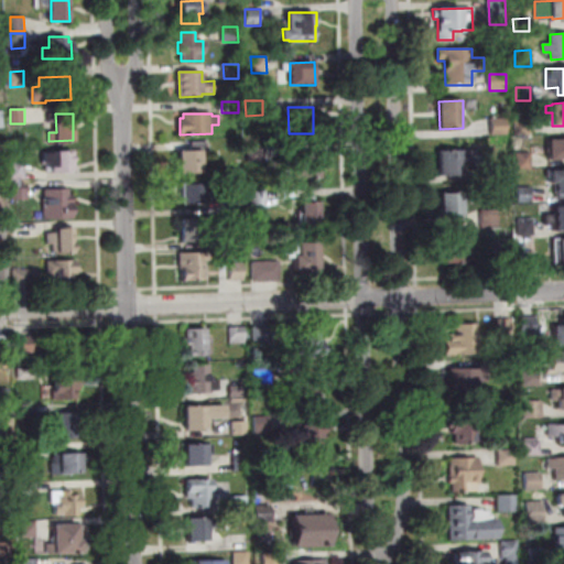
[(491,119),(507,119),(507,133),(491,133),(491,119)]
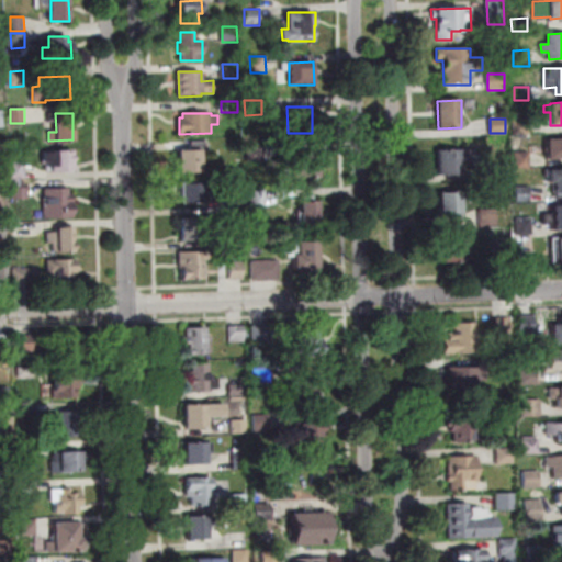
[(514,135),(514,120),(530,120),(530,135),(514,135)]
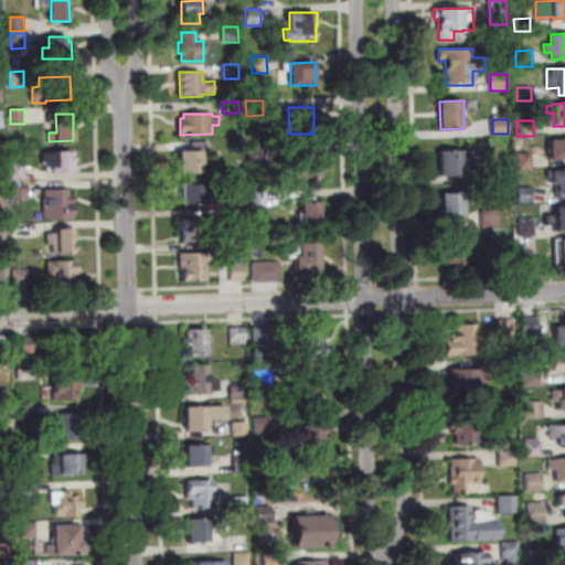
[(564,139),(564,159),(551,160),(551,139),(564,139)]
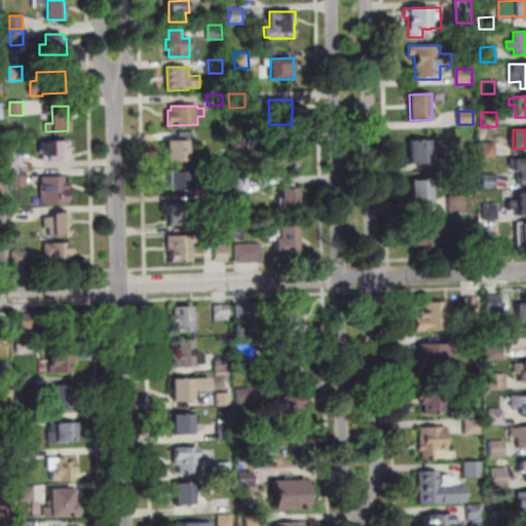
[(247,137),(247,151),(231,151),(231,137),(247,137)]
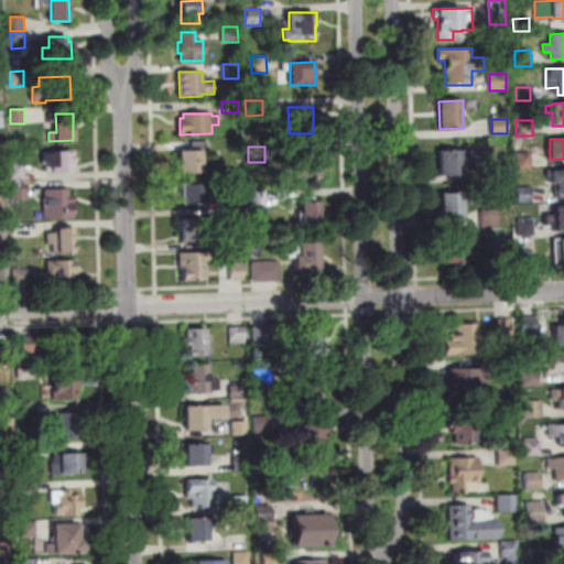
[(74,171),(67,171),(67,172),(51,173),(51,171),(46,171),(46,152),(73,151),(74,171)]
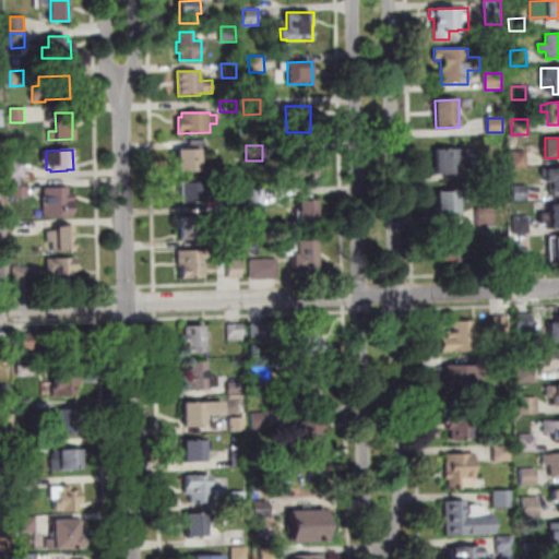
[(201,171),(179,171),(178,150),(200,150),(201,171)]
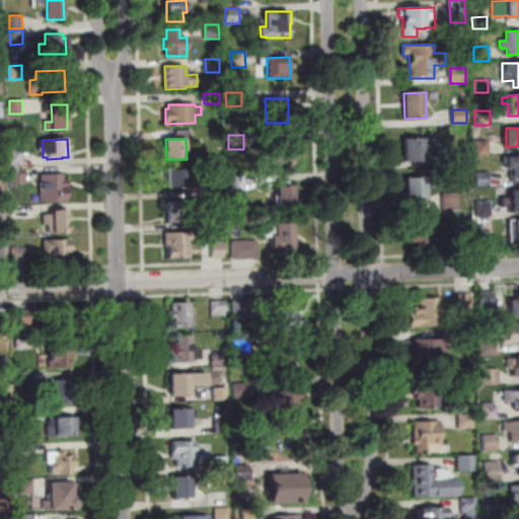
[(426,161),(404,161),(403,139),(433,139),(433,148),(426,148),(426,161)]
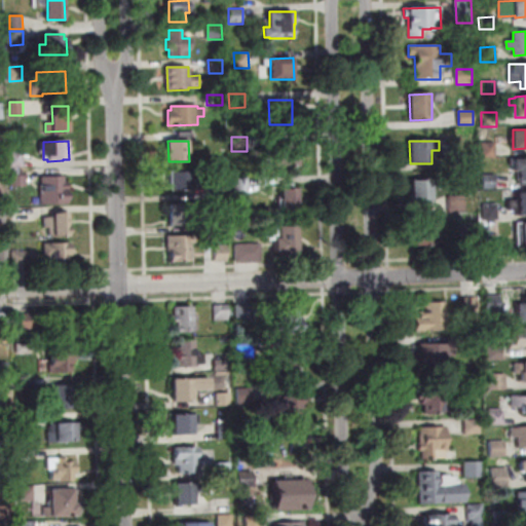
[(495,143),(495,157),(482,158),(482,143),(495,143)]
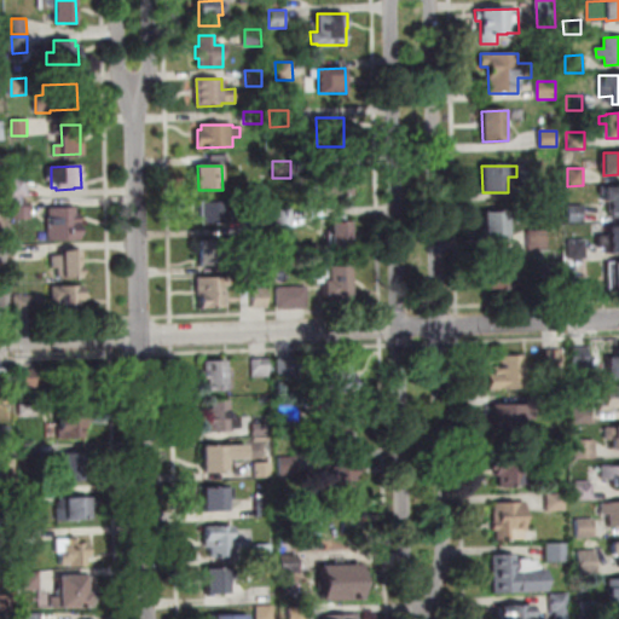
[(319,196),(319,173),(345,172),(345,181),(351,181),(351,195),(319,196)]
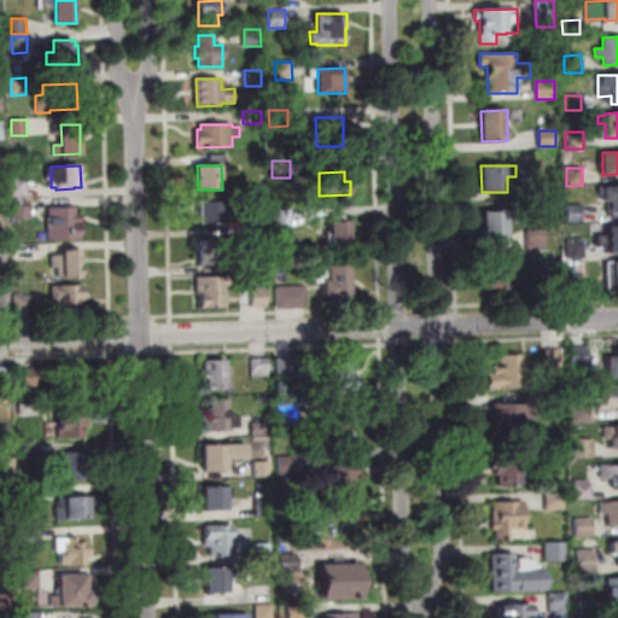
[(28,196),(11,196),(11,179),(28,178),(28,196)]
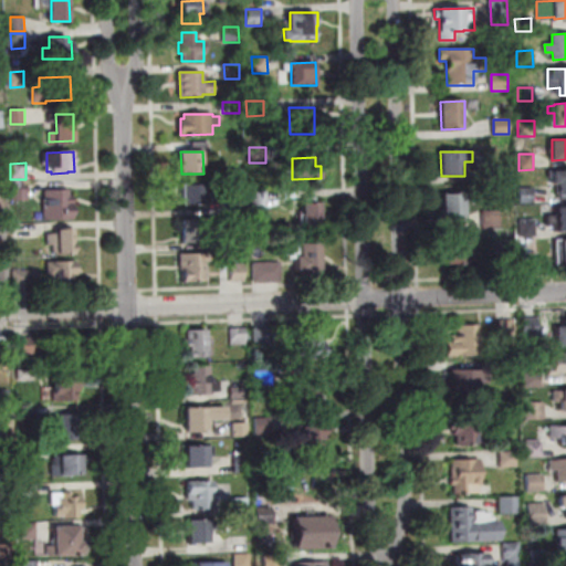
[(510,166),(510,181),(495,181),(495,166),(510,166)]
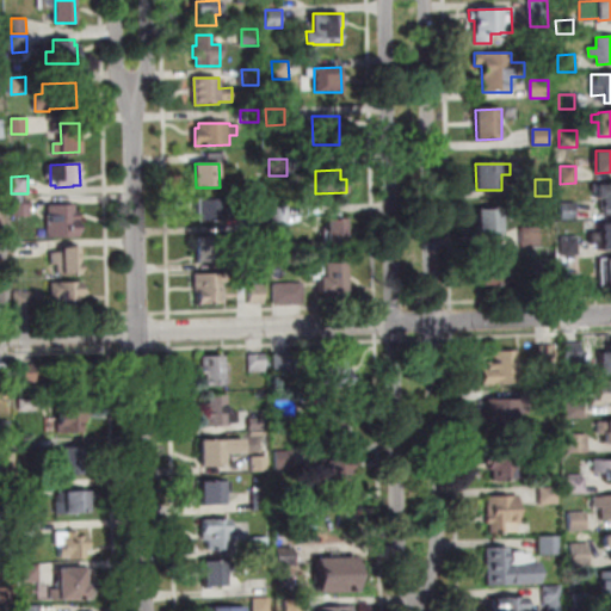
[(597,185),(610,185),(610,214),(604,214),(603,198),(597,198),(597,185)]
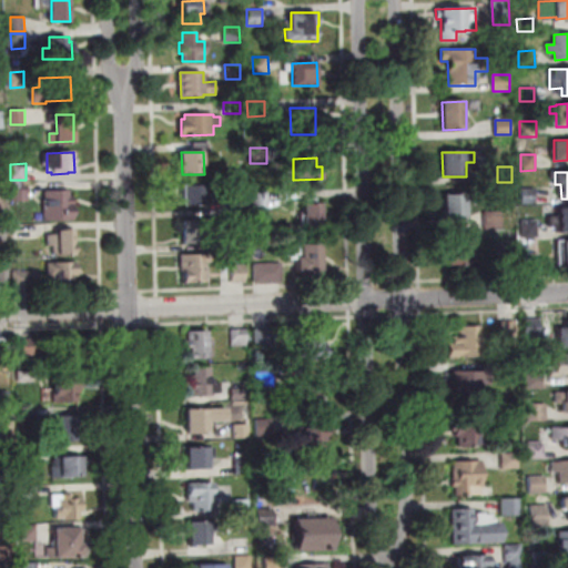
[(216,204),(185,205),(184,185),(210,184),(211,194),(215,194),(216,204)]
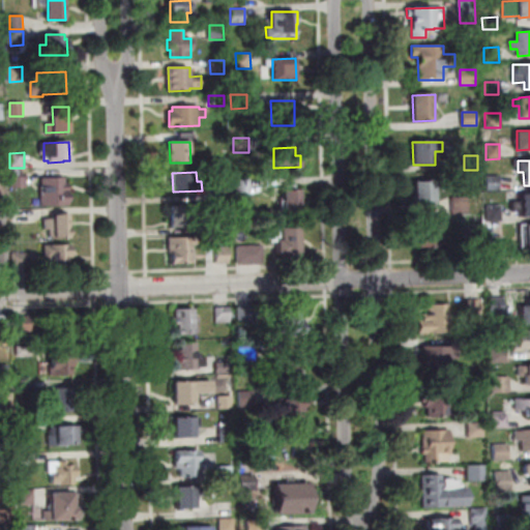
[(11,187),(11,174),(26,174),(26,187),(11,187)]
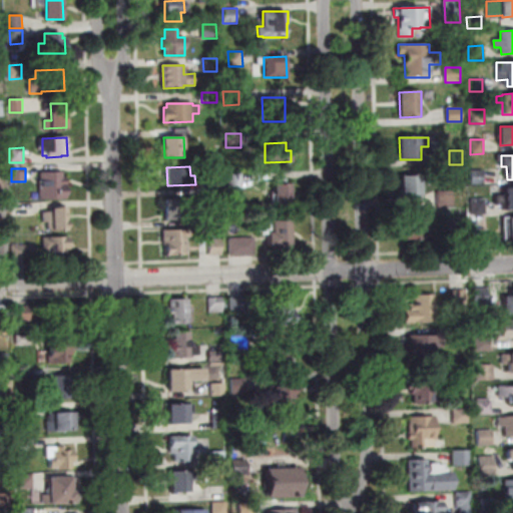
[(484,184),(472,184),(471,170),(483,170),(484,184)]
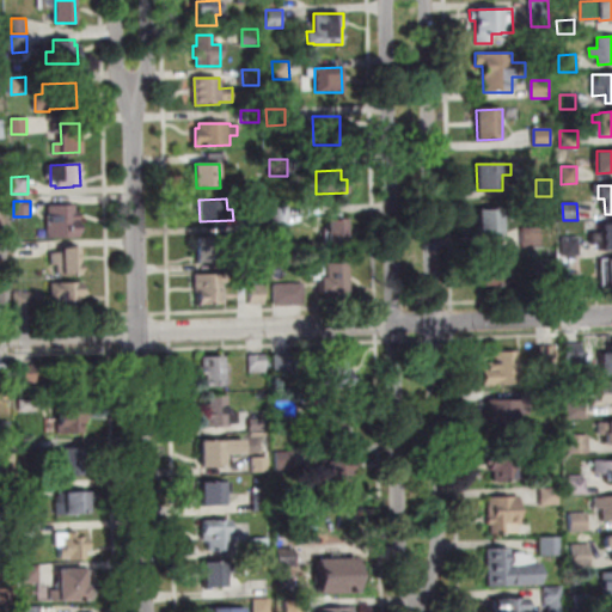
[(48,206),(75,206),(75,212),(80,212),(80,237),(49,238),(48,206)]
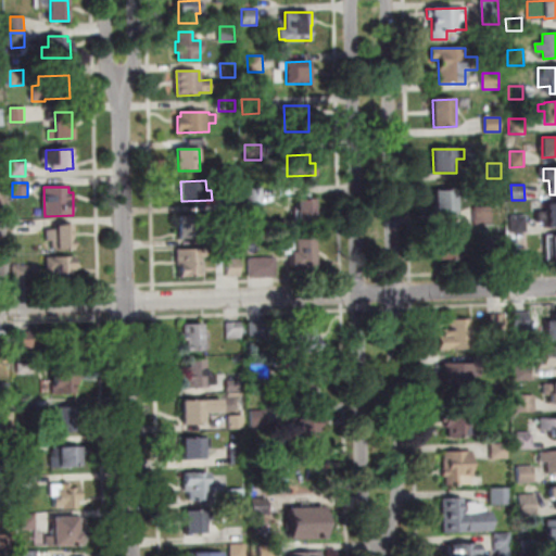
[(264,203),(245,203),(245,190),(264,189),(264,203)]
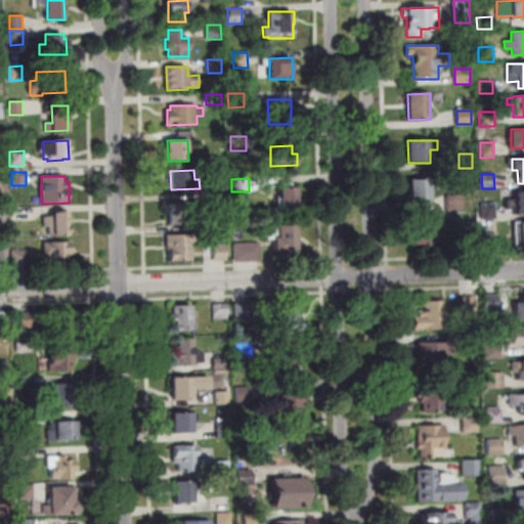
[(409,180),(431,179),(431,202),(410,202),(409,180)]
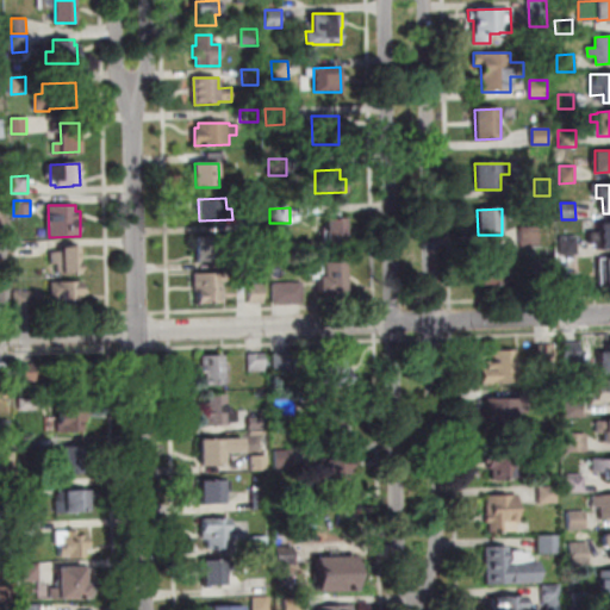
[(260,216),(261,231),(244,231),(244,217),(260,216)]
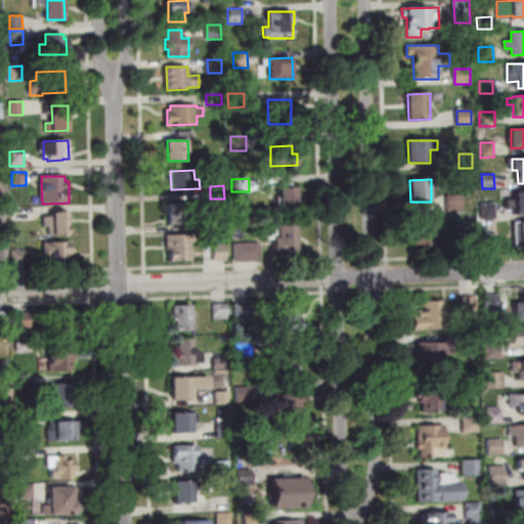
[(298,188),(298,212),(282,212),(281,188),(298,188)]
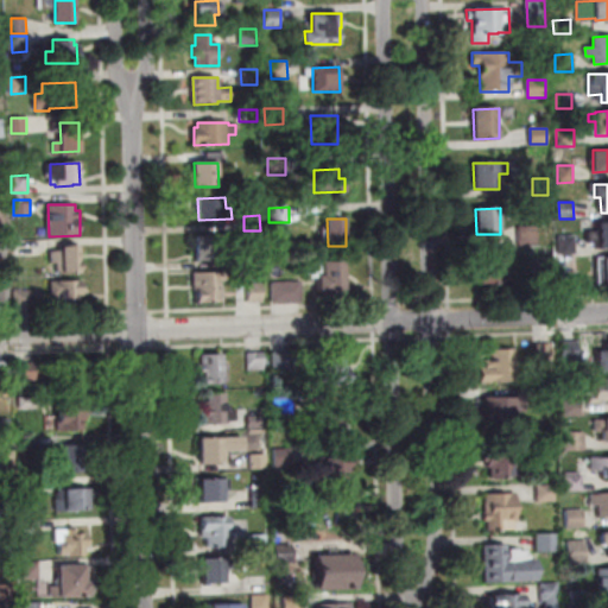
[(607,222),(607,248),(599,249),(597,223),(607,222)]
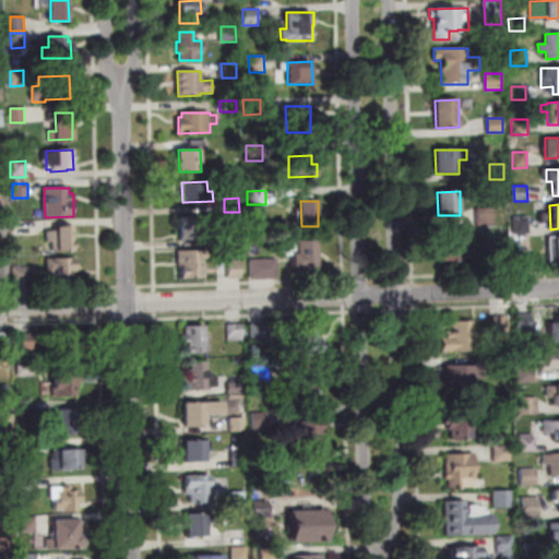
[(477,209),(494,209),(495,224),(478,225),(477,209)]
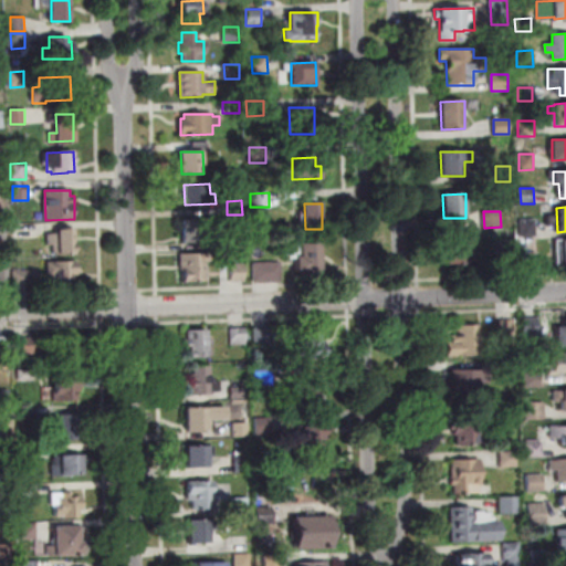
[(521,237),(520,221),(535,220),(535,237),(521,237)]
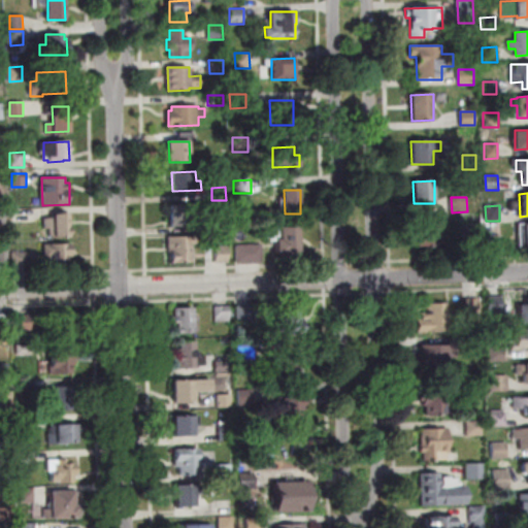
[(171,206),(191,206),(191,225),(171,226),(171,206)]
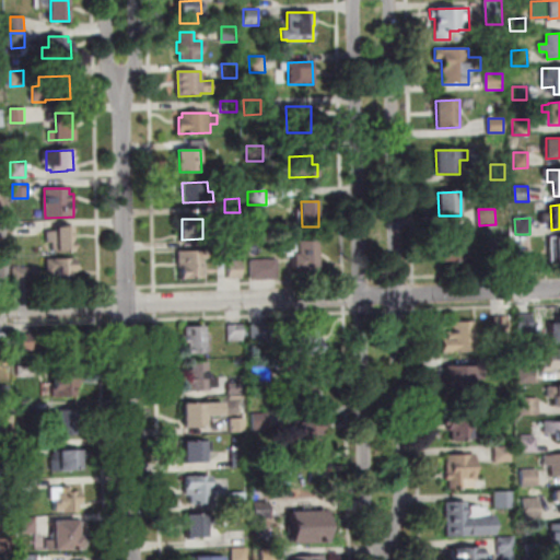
[(56,226),(76,226),(76,252),(56,252),(56,249),(54,249),(54,242),(48,242),(48,232),(56,232),(56,226)]
